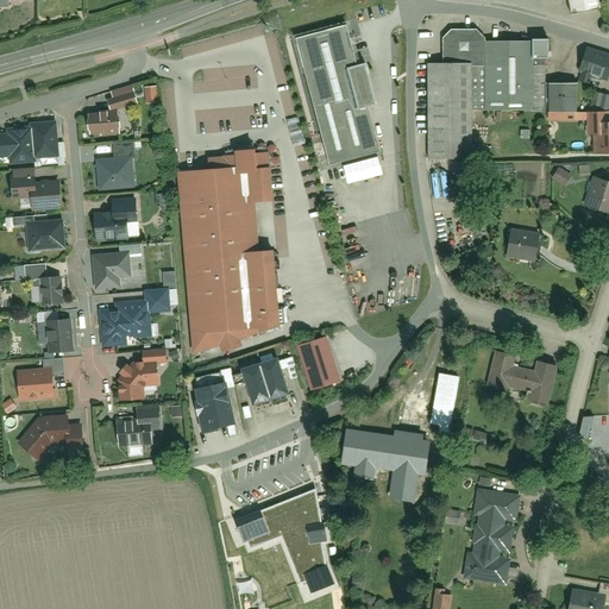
[(564,0),(567,14),(597,8),(595,0),(564,0)]
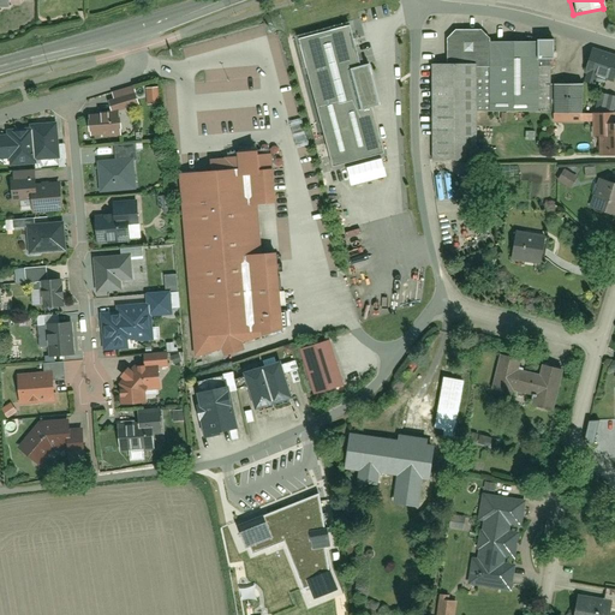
[(348,24),(296,39),(332,167),(381,154),(369,109),(380,106),(369,65),(360,66),(348,24)]
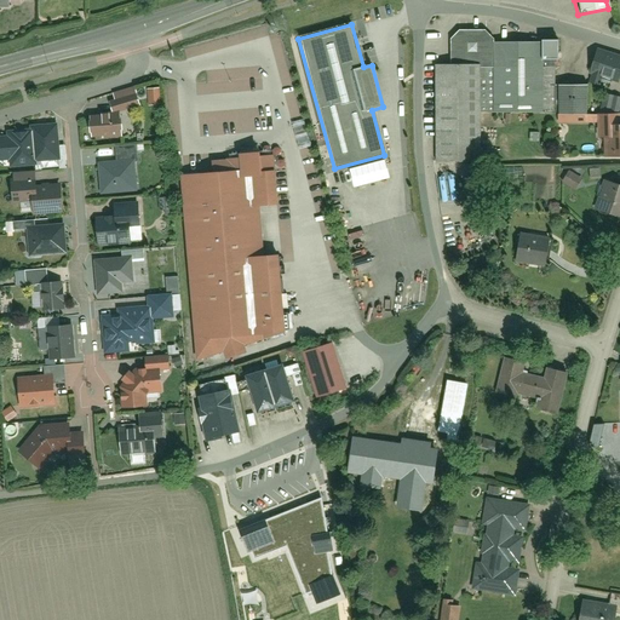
[(448,69),(434,68),(435,164),(480,164),(478,114),(492,114),(493,120),(556,119),(556,89),(555,45),(493,46),(493,40),(483,33),(458,34),(448,42),(448,69)]
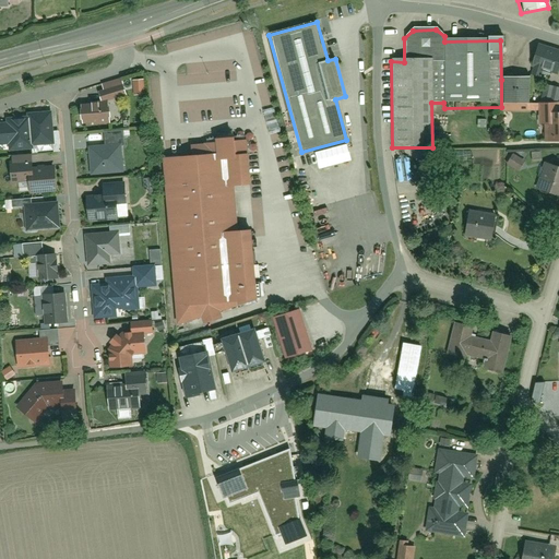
[(558,54),(537,48),(531,68),(556,75),(558,66),(558,54)]
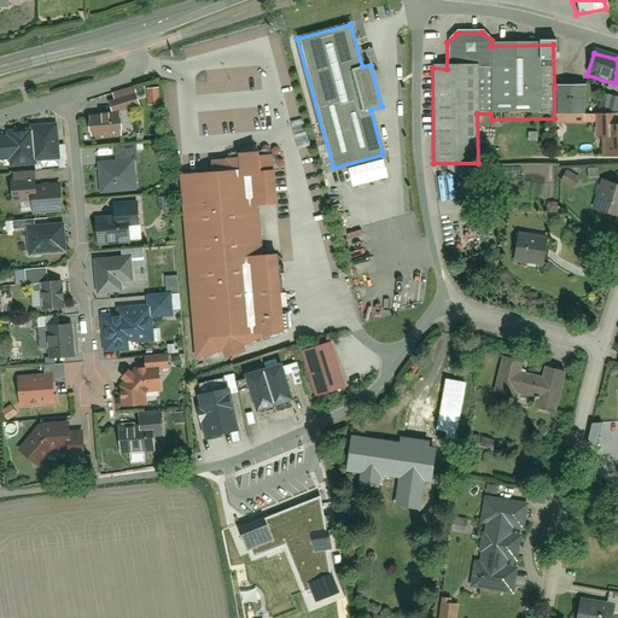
[(617,127),(617,128),(617,116),(616,116),(617,106),(617,98),(601,95),(599,110),(583,110),(582,87),(554,88),(554,118),(555,126),(595,124),(595,140),(602,140),(602,159),(617,158),(617,127)]
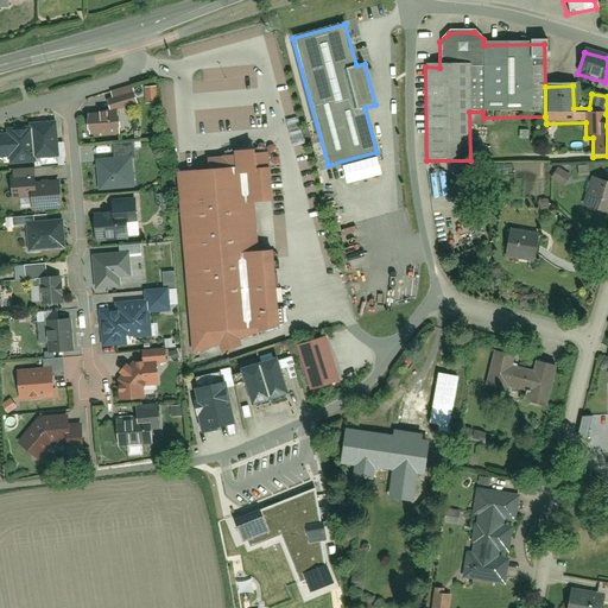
[(119,112),(88,114),(88,134),(119,134),(119,112)]
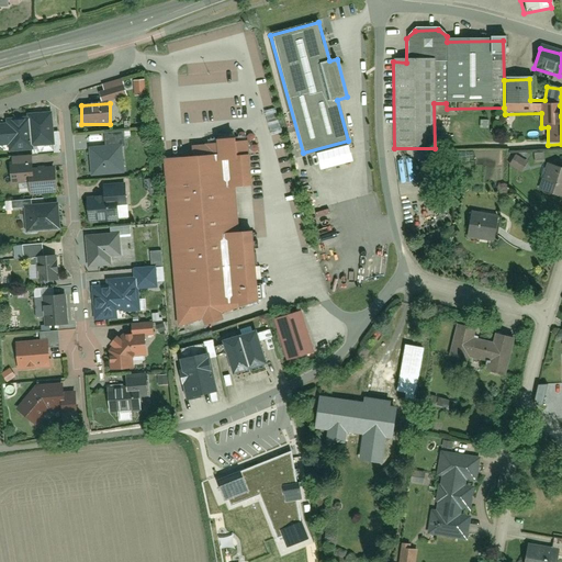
[(0,121),(0,145),(9,145),(9,153),(32,152),(32,145),(53,145),(51,113),(14,113),(3,119),(0,121)]
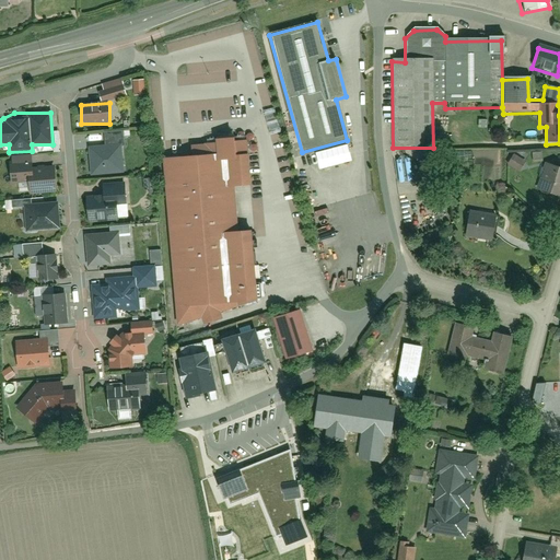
[(193,156),(164,159),(178,325),(202,317),(205,325),(223,319),(220,312),(257,300),(253,257),(252,231),(237,232),(234,186),(251,184),(247,141),(235,142),(234,138),(218,139),(218,143),(206,144),(206,146),(193,147),(193,156)]
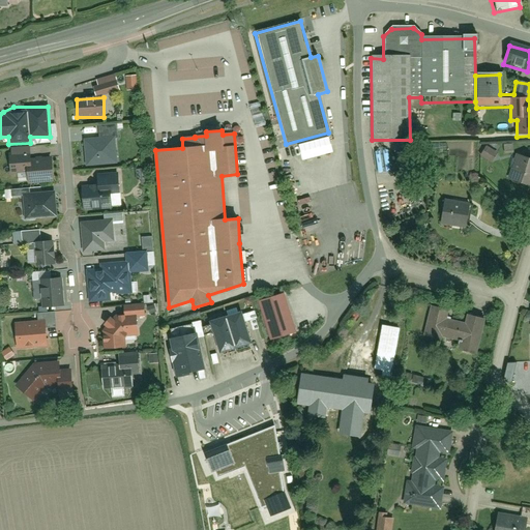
[(114,139),(81,142),(84,169),(116,166),(114,139)]
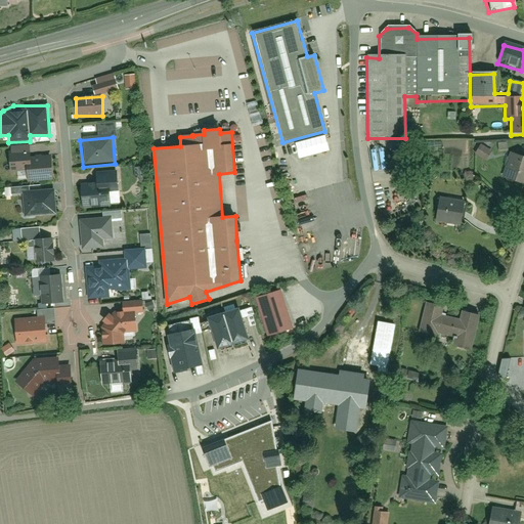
[(493,145),(494,155),(508,155),(508,144),(493,145)]
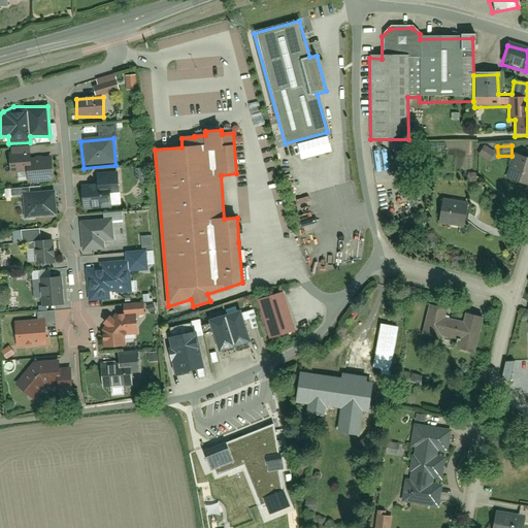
[(483,150),(477,158),(490,164),(494,155),(483,150)]
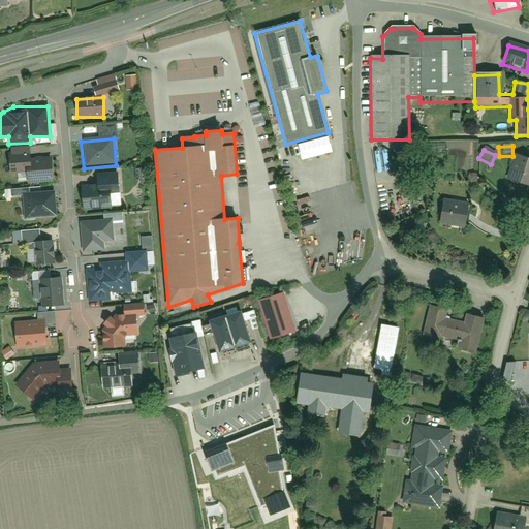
[(30,153),(6,155),(8,175),(26,174),(27,184),(53,182),(51,161),(30,162),(30,153)]
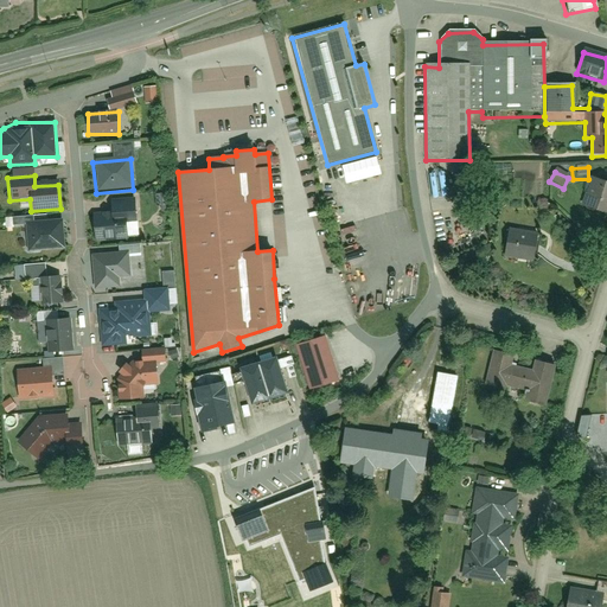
[(606,184),(590,179),(582,209),(606,216),(606,184)]
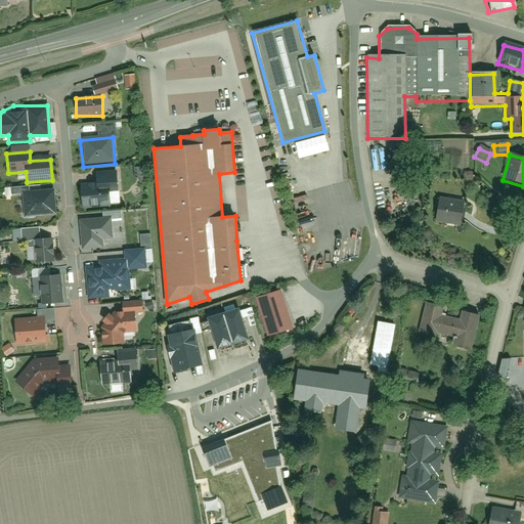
[(81,186),(82,210),(110,208),(108,197),(116,194),(115,176),(92,178),(92,184),(81,186)]
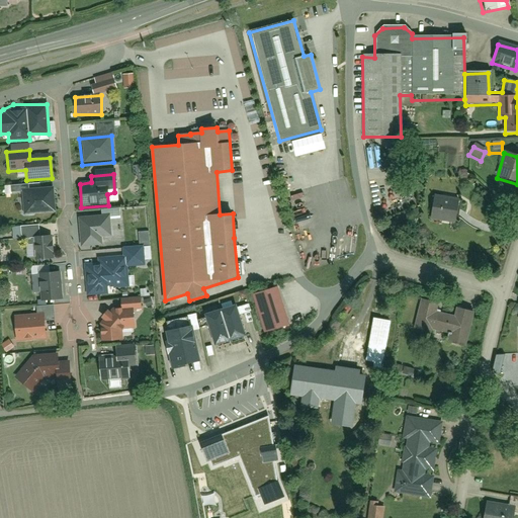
[(25,211),(55,210),(54,189),(24,190),(25,211)]
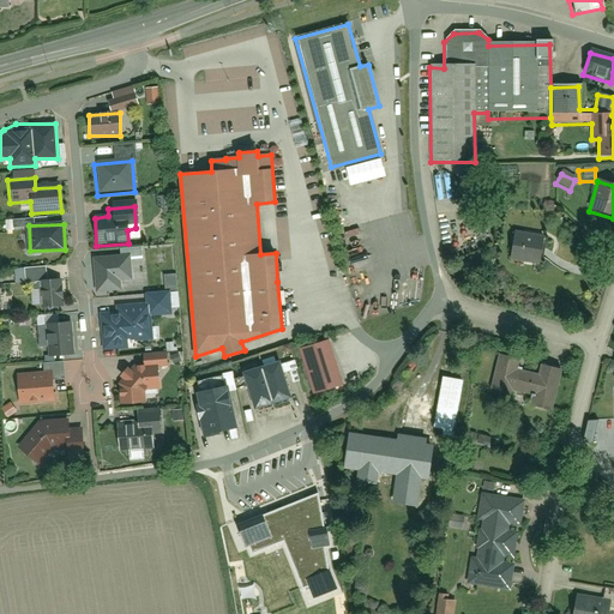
[(515,236),(510,264),(537,268),(542,241),(515,236)]
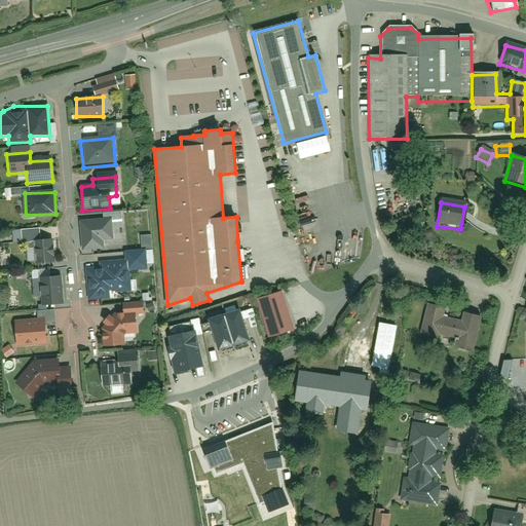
[(111,219),(78,221),(81,251),(105,249),(104,241),(112,241),(111,219)]
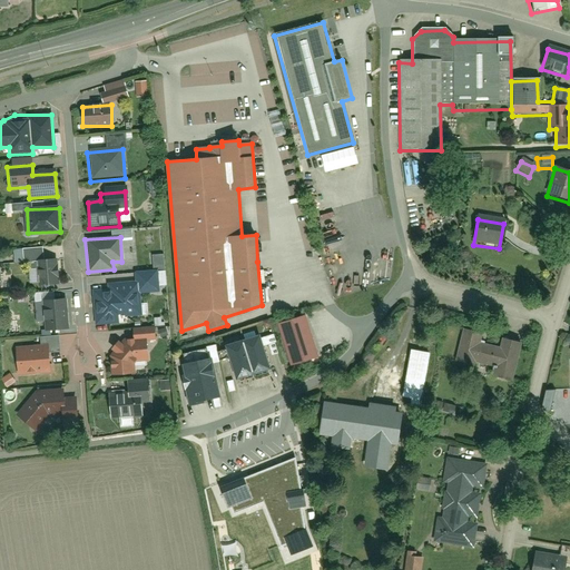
[(56,259),(36,262),(39,288),(59,286),(56,259)]
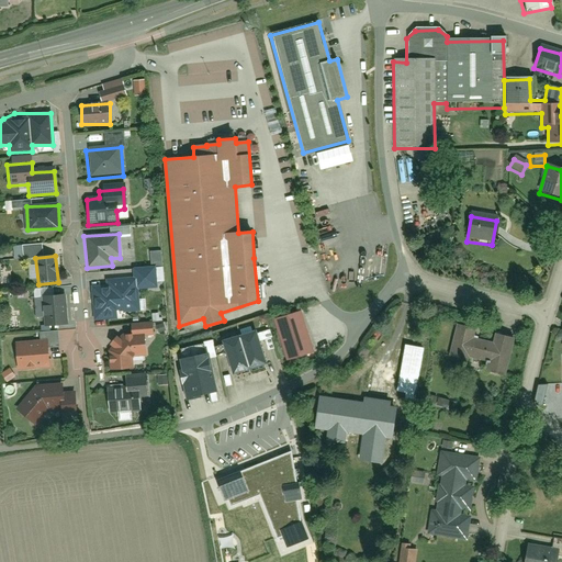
[(99,289),(90,289),(92,321),(116,319),(116,312),(138,311),(136,280),(98,281),(99,289)]
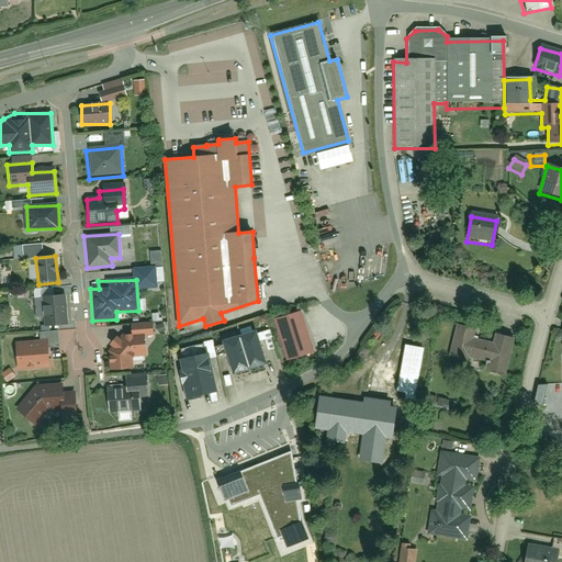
[(65,294),(41,295),(42,327),(66,326),(65,294)]
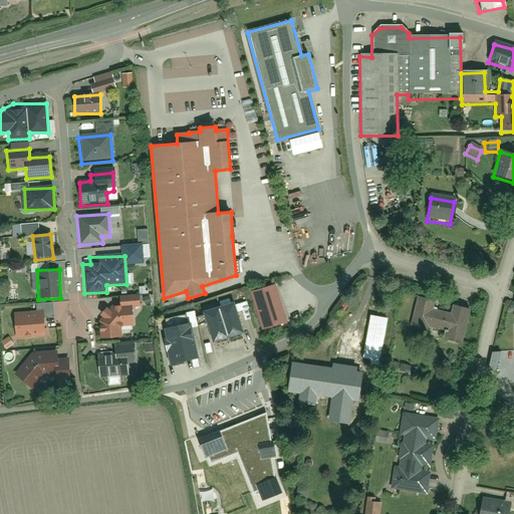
[(275,286),(250,294),(261,331),(287,322),(275,286)]
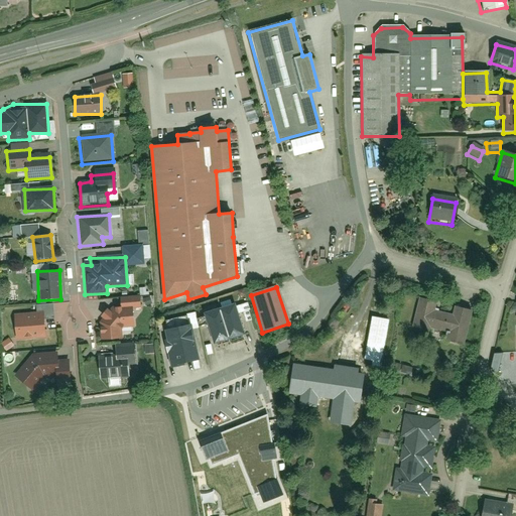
[(100,324),(100,341),(122,341),(122,327),(131,327),(131,310),(137,309),(135,299),(115,300),(100,324)]
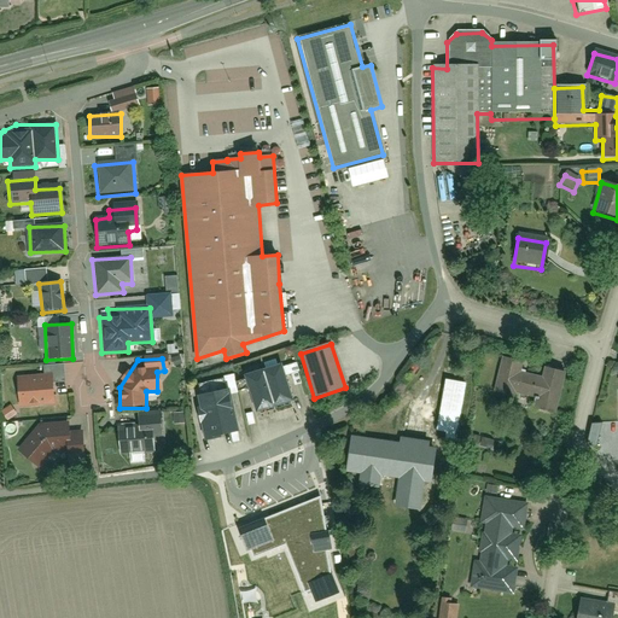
[(543,369),(542,379),(522,374),(524,363),(501,359),(493,395),(517,400),(517,395),(537,400),(535,410),(555,415),(564,374),(543,369)]
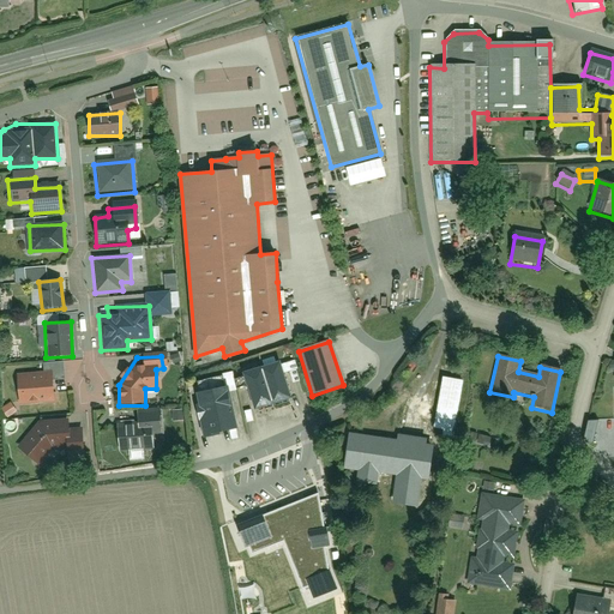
[(282,361),(242,374),(253,409),(294,396),(282,361)]
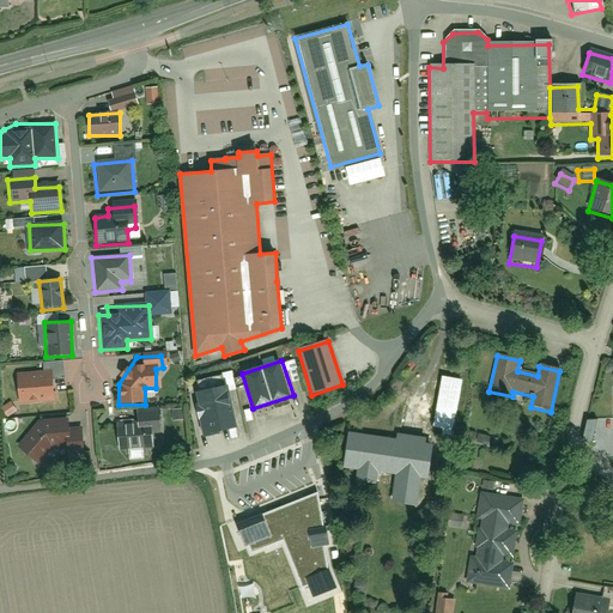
[(19,405),(53,401),(49,376),(17,378),(19,405)]
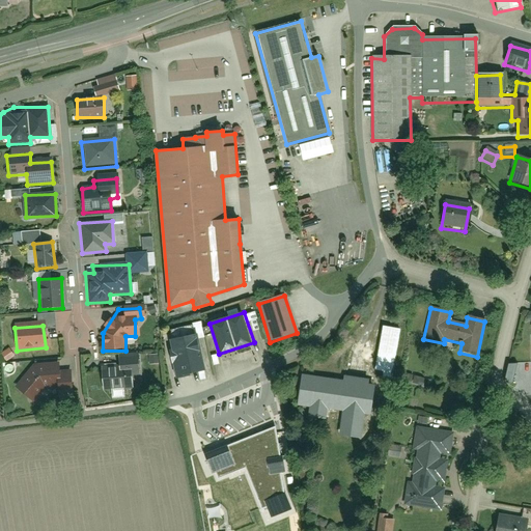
[(199,335),(167,340),(174,376),(205,371),(199,335)]
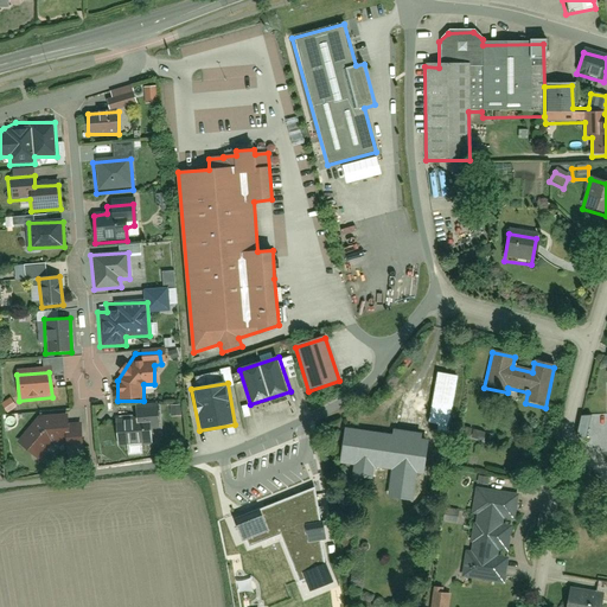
[(158,432),(158,409),(136,409),(136,420),(116,421),(119,446),(152,443),(151,433),(158,432)]
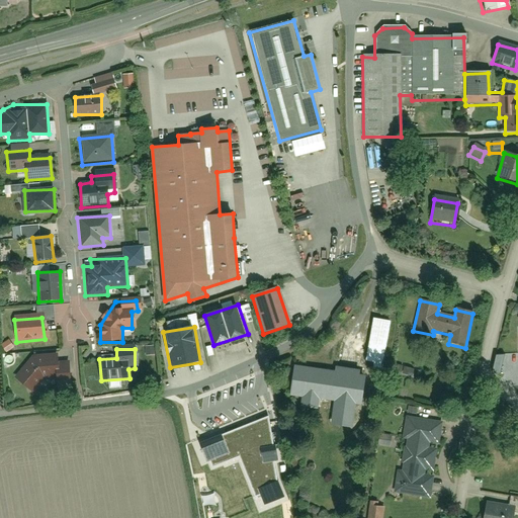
[(33,355),(13,378),(31,393),(42,379),(53,377),(54,383),(69,382),(66,359),(58,361),(57,354),(33,355)]
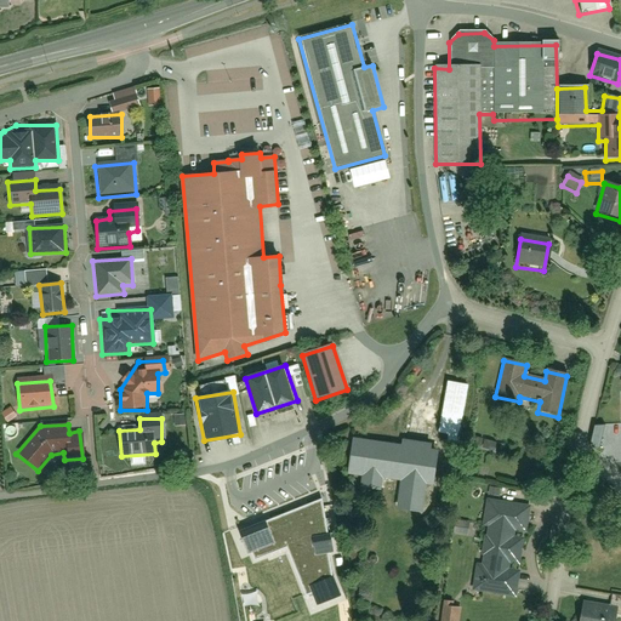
[(399,444),(366,440),(360,478),(399,483),(394,510),(421,514),(431,440),(399,436),(399,444)]
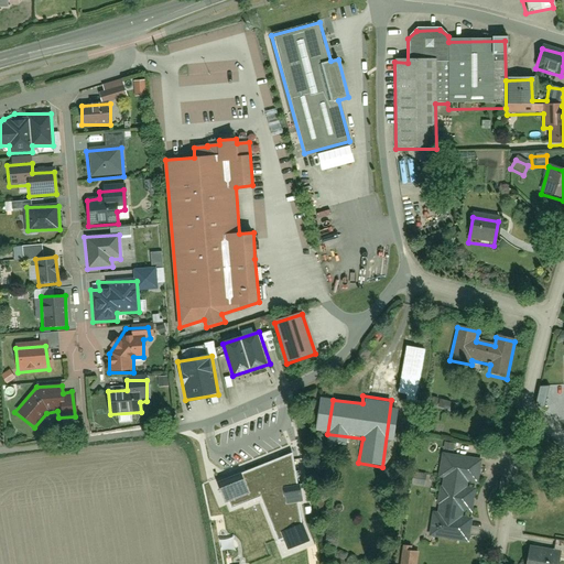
[(302,499),(293,452),(220,481),(231,509),(260,498),(278,541),(284,539),(288,550),(308,540),(302,522),(299,501),(302,499)]
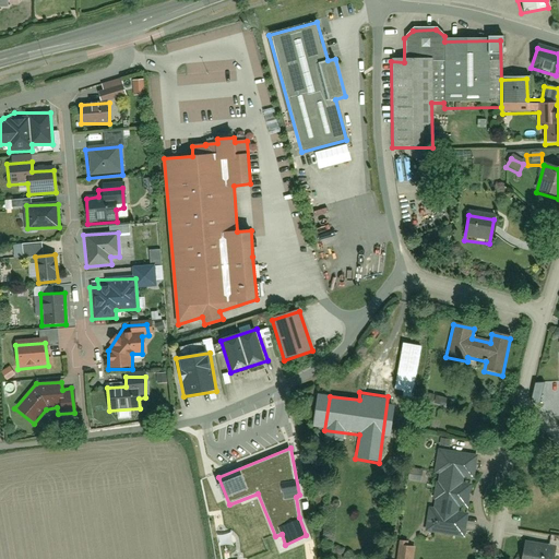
[(477,455),(436,449),(432,470),(439,471),(432,510),(428,510),(424,533),(464,539),(477,455)]
